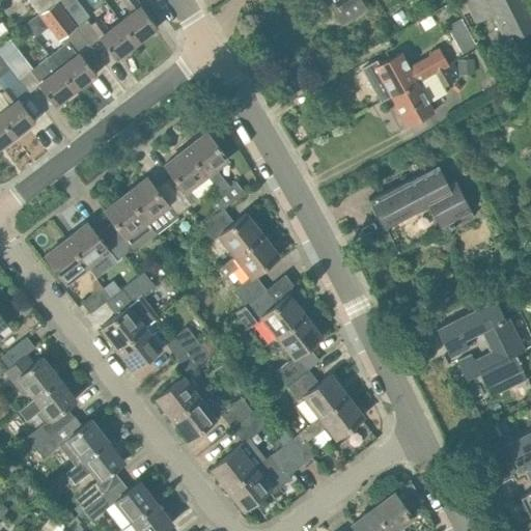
[(29,0),(38,14),(53,3),(58,0),(57,0),(29,0)]
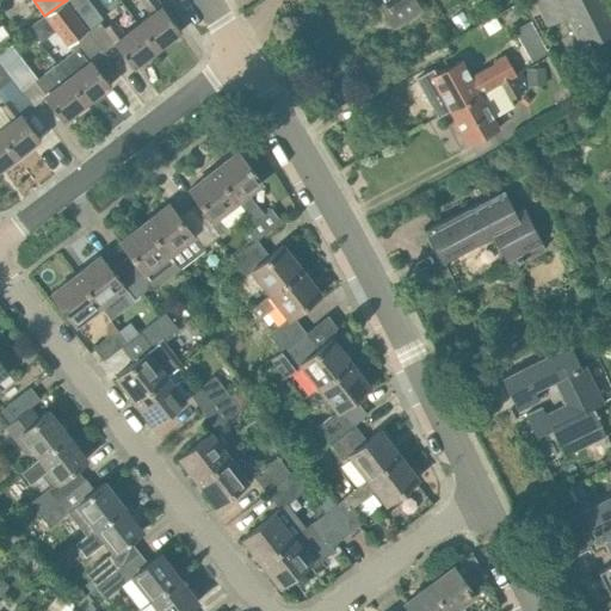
[(61,4),(44,16),(55,30),(68,47),(88,30),(67,0),(61,4)]
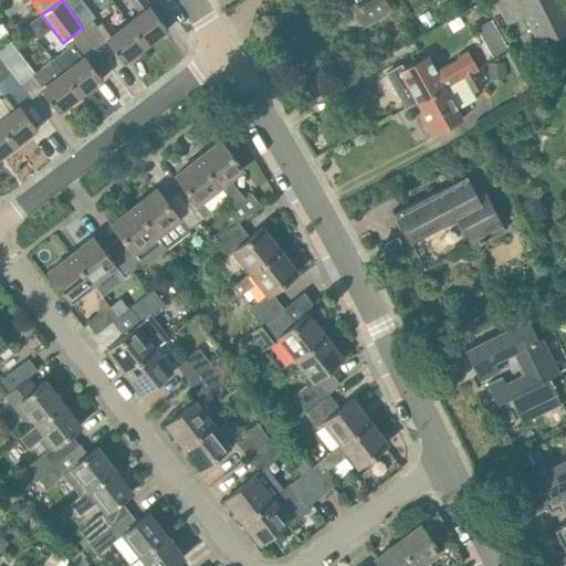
[(82,28),(95,17),(82,0),(61,0),(62,0),(82,28)]
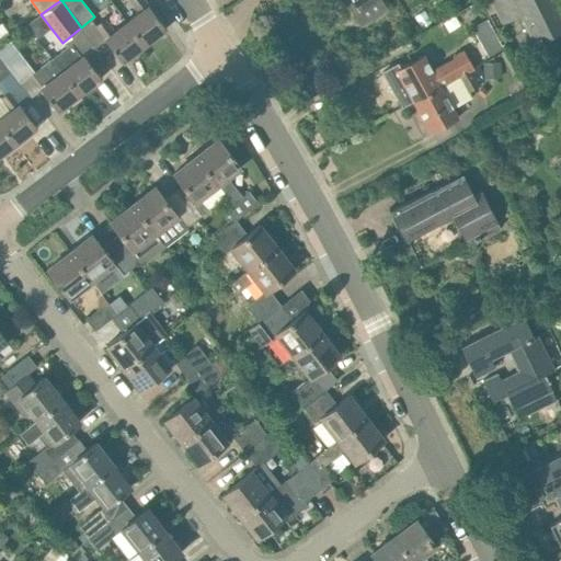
[(127,21),(145,45),(167,29),(145,0),(130,0),(139,12),(127,21)]
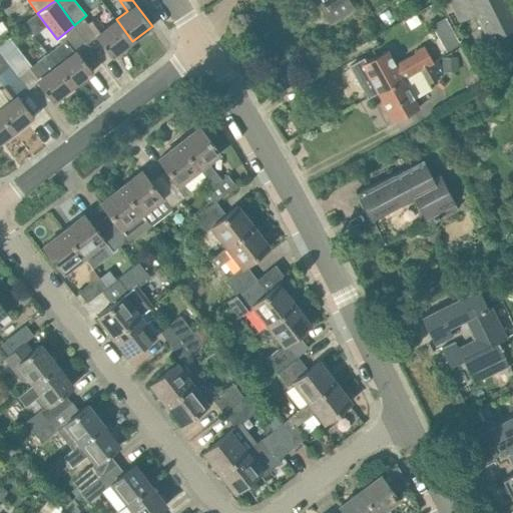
[(350,0),(319,0),(318,1),(331,21),(355,6),(350,0)]
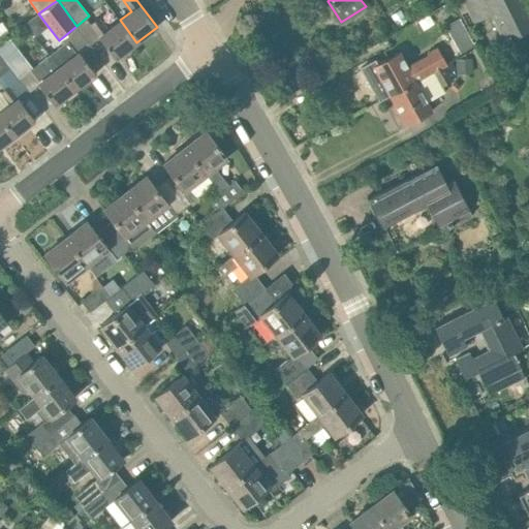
[(510,35),(528,26),(528,7),(525,0),(465,0),(475,19),(493,10),(505,34),(502,35),(505,41),(512,38),(510,35)]
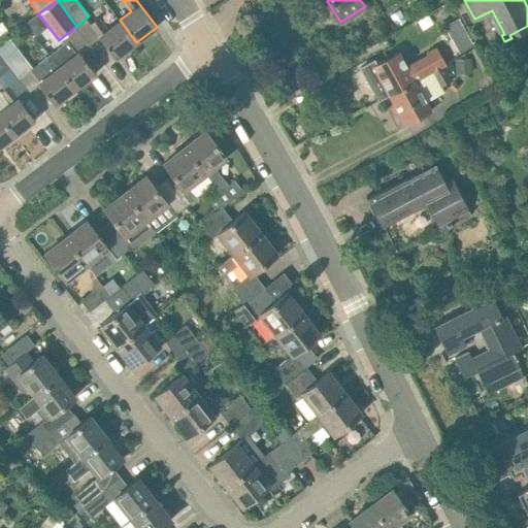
[(35,36),(47,26),(38,13),(26,23),(35,36)]
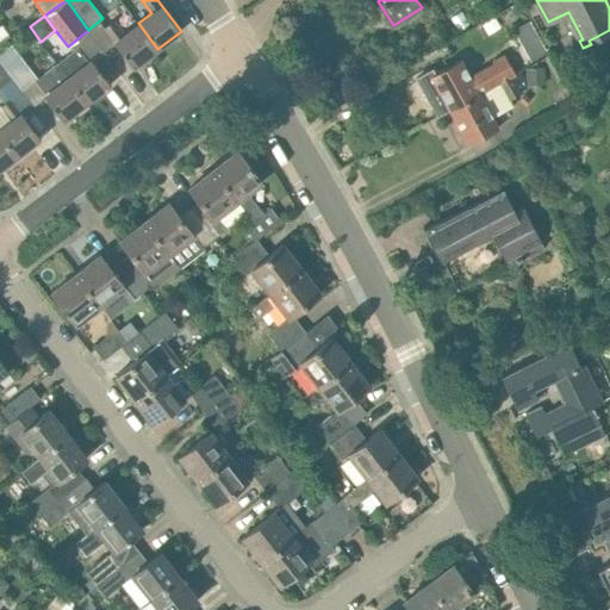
[(157,49),(138,23),(124,33),(114,19),(104,27),(134,67),(157,49)]
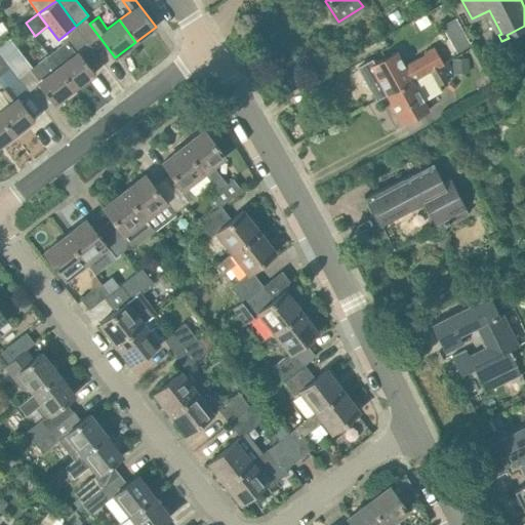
[(0,22),(0,38),(9,32),(1,22),(0,22)]
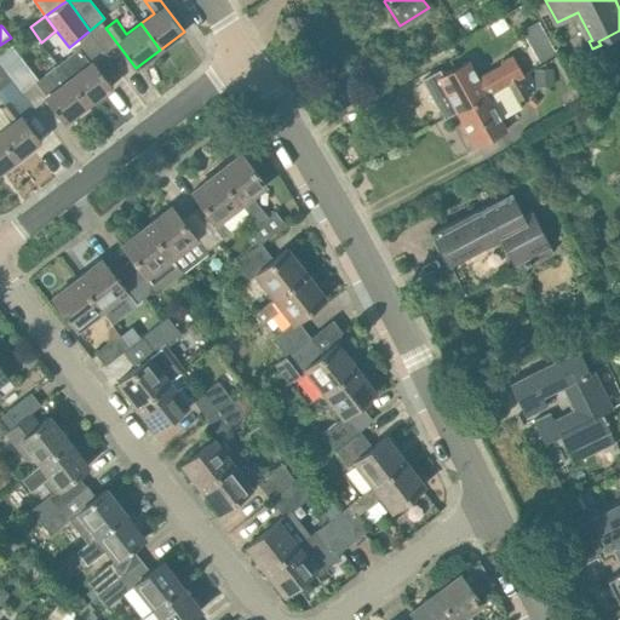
[(555,52),(546,36),(532,44),(539,61),(555,52)]
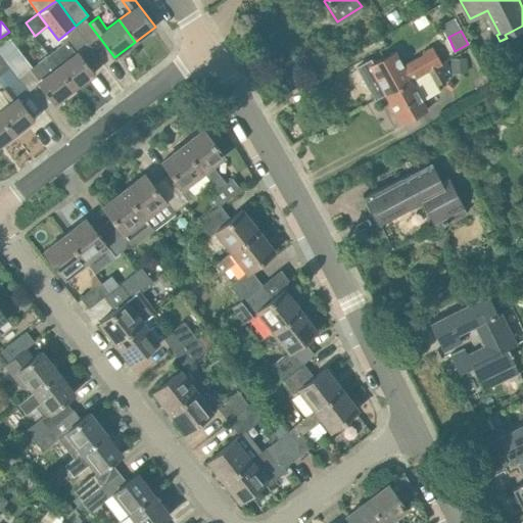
[(75,88),(95,73),(69,38),(49,54),(75,88)]
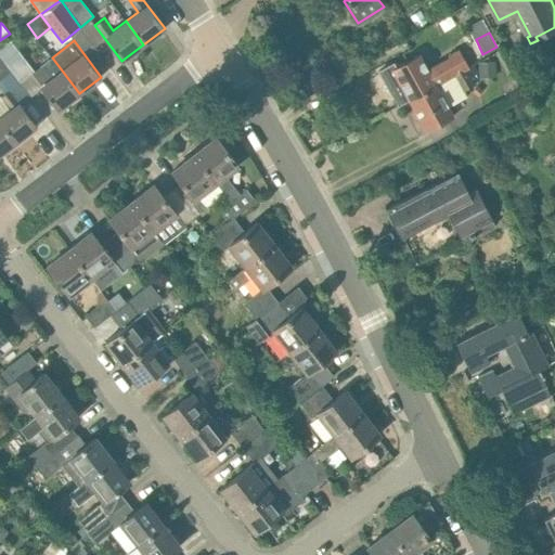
[(392,63),(378,71),(398,105),(410,100),(409,98),(468,66),(459,49),(447,55),(448,57),(425,69),(417,54),(395,66),(392,63)]
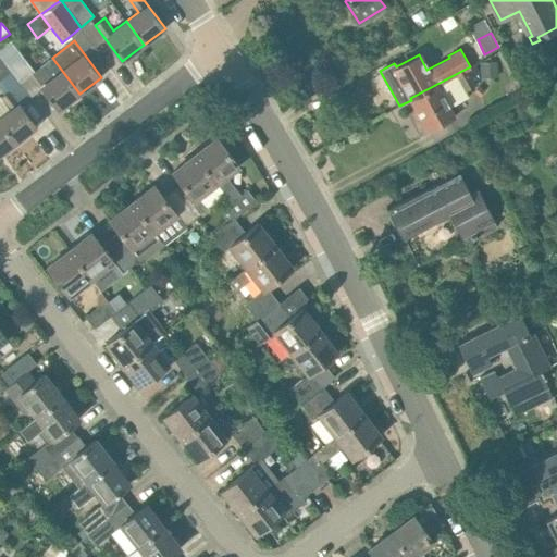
[(20,82),(31,74),(32,73),(15,52),(3,61),(12,72),(20,82)]
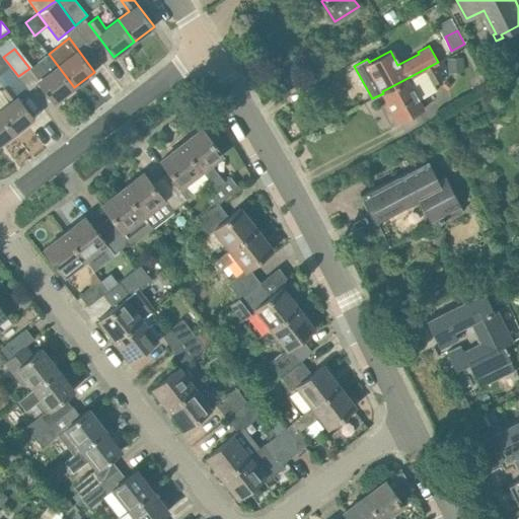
[(0,75),(11,67),(3,57),(0,52),(0,75)]
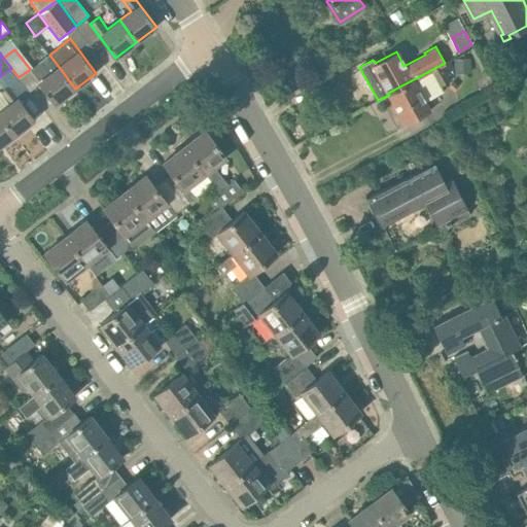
[(55,104),(75,89),(49,55),(30,69),(29,70),(55,104)]
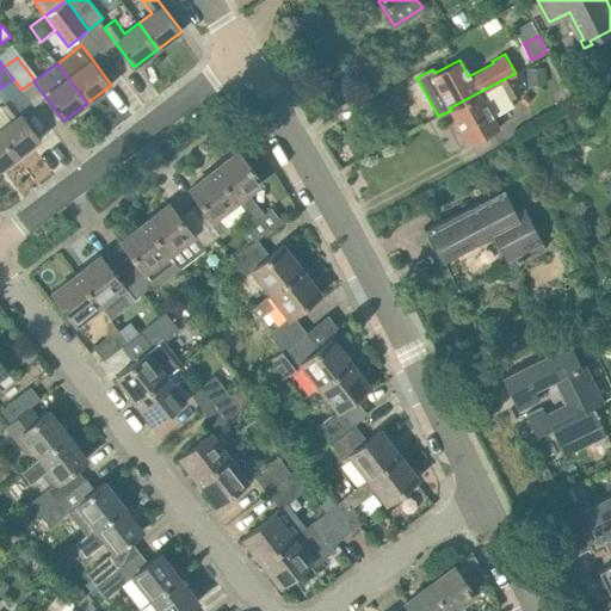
[(526,68),(528,86),(547,85),(545,67),(526,68)]
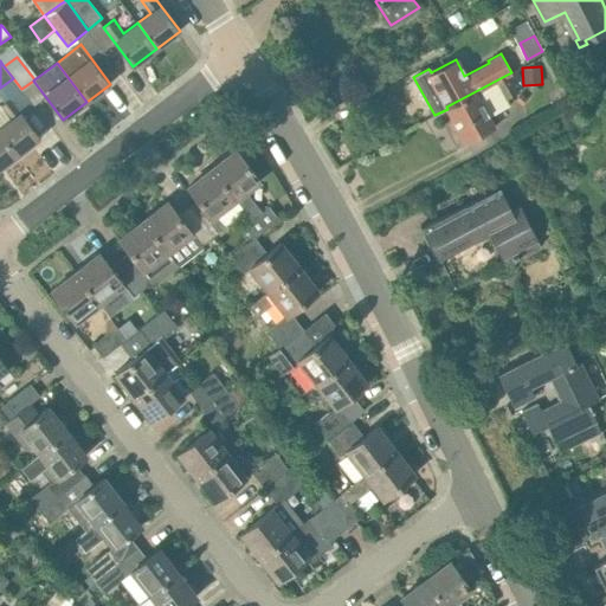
[(494,128),(488,118),(509,105),(507,100),(519,92),(514,84),(516,83),(511,75),(513,75),(511,72),(446,107),(447,109),(466,143),(487,131),(494,128)]
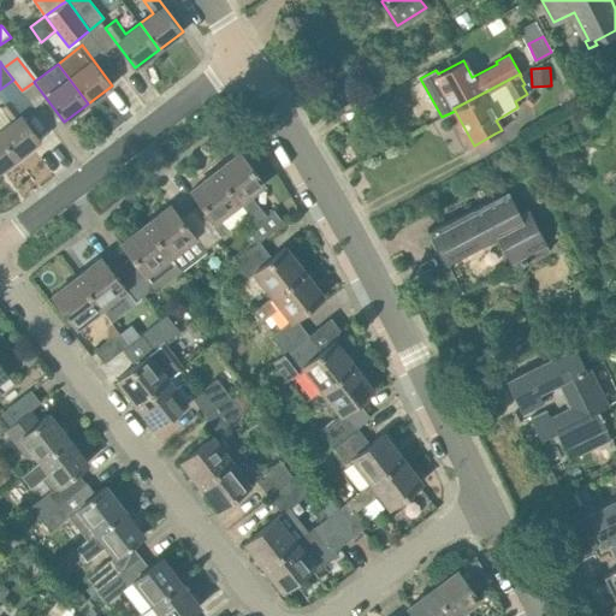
[(11,99),(0,107),(0,135),(17,158),(41,140),(23,116),(11,99)]
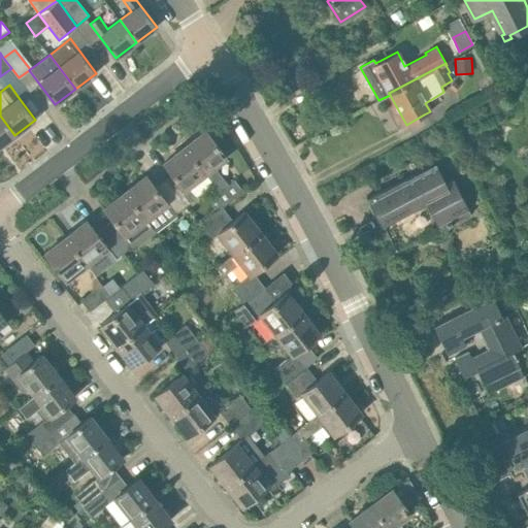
[(0,145),(14,135),(0,116),(0,145)]
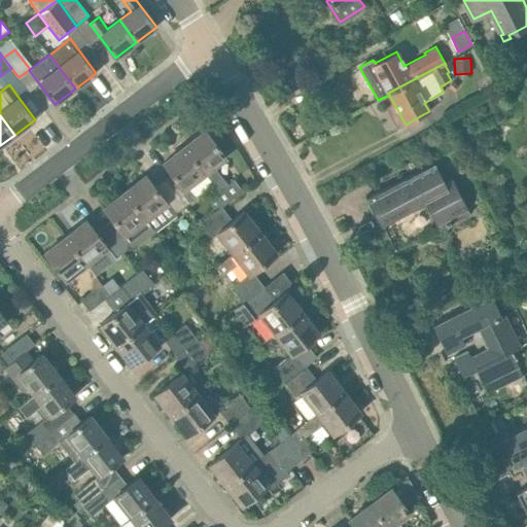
[(218,191),(227,184),(214,166),(226,156),(206,130),(184,146),(205,173),(218,191)]
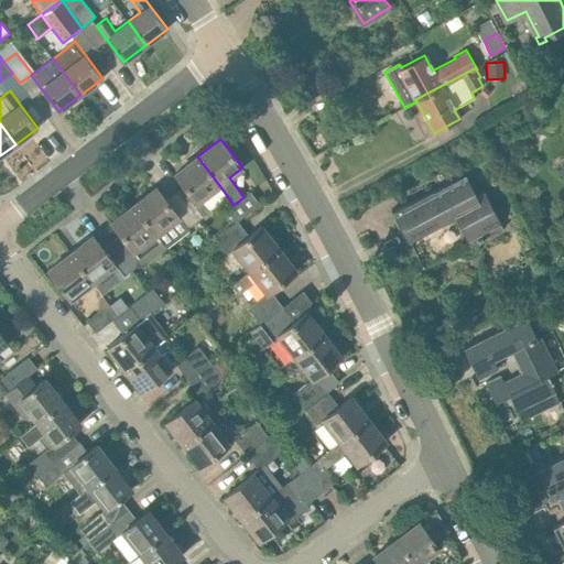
[(201,201),(219,185),(197,156),(175,173),(184,185),(174,193),(196,220),(206,214),(208,210),(201,201)]
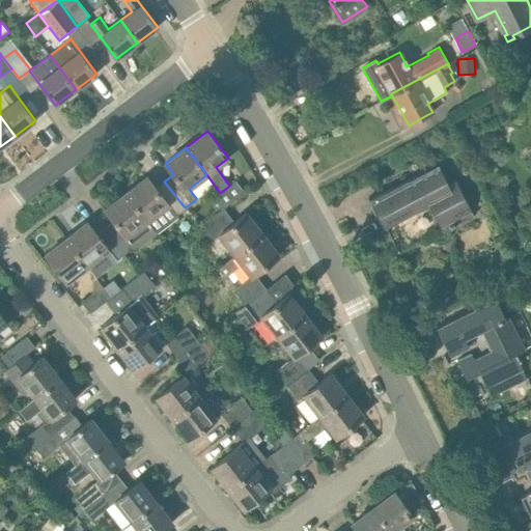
[(428,204),(443,230),(450,226),(450,227),(454,224),(474,215),(455,178),(447,182),(438,164),(389,190),(369,198),(384,227),(428,204)]
